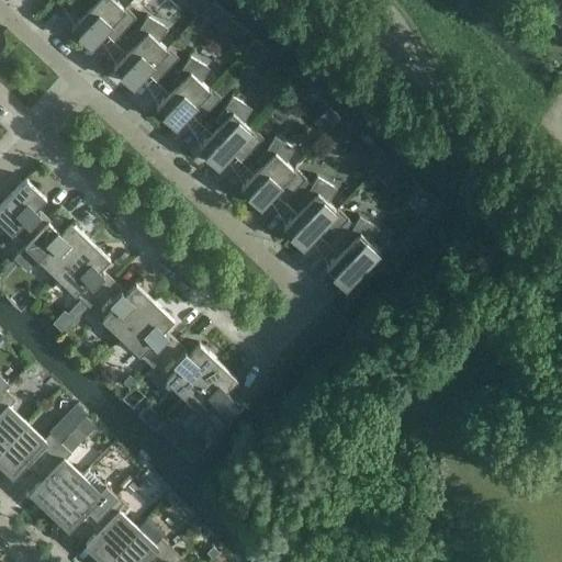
[(91,4),(71,25),(90,43),(89,43),(91,45),(103,31),(126,8),(124,7),(117,0),(88,0),(87,2),(91,4)]
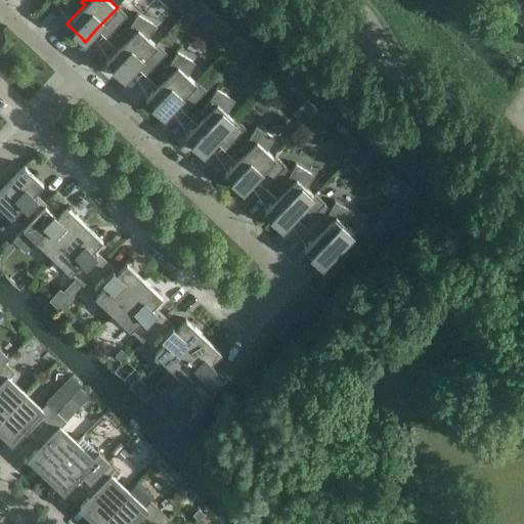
[(177,0),(186,9),(195,0),(177,0)]
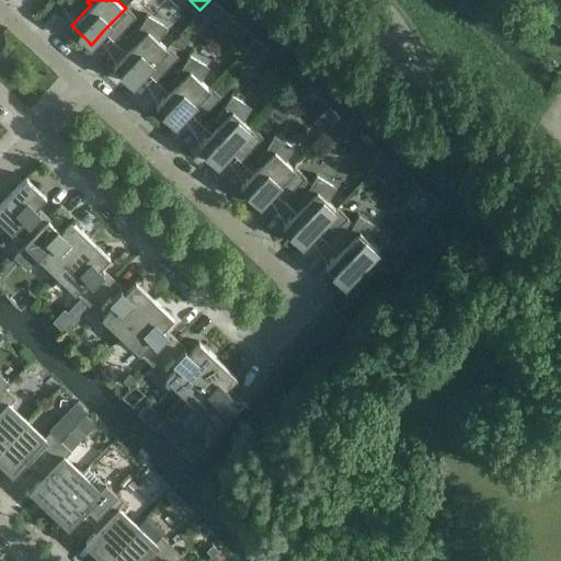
[(126,8),(103,31),(113,41),(136,16),(126,8)]
